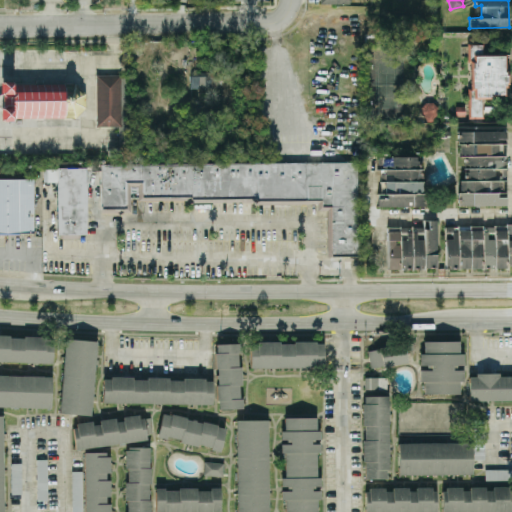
[(470,115),(481,116),(481,98),(490,98),(490,94),(505,94),(505,55),(470,55),(470,115)]
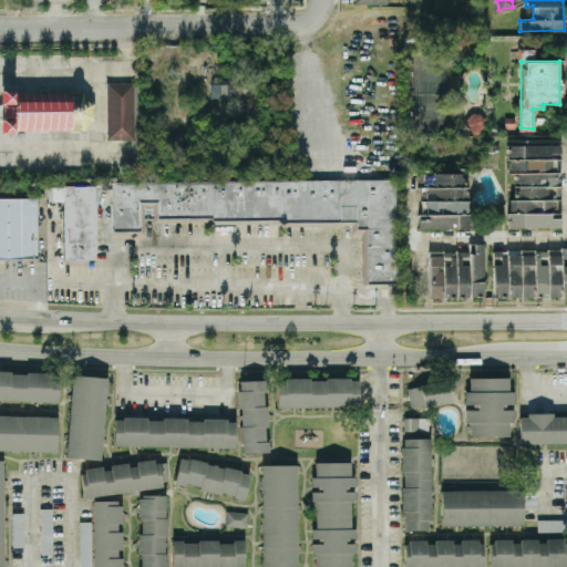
[(240,98),(239,79),(210,79),(210,98),(240,98)]
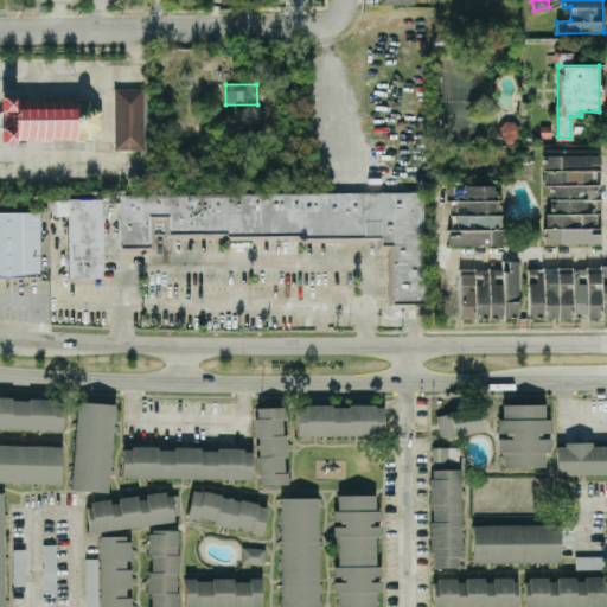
[(144,148),(114,148),(114,88),(144,88),(144,148)]
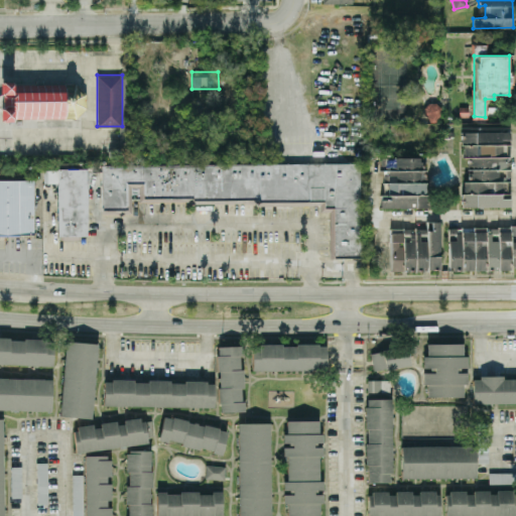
[(0,82),(12,82),(12,84),(75,83),(86,91),(85,107),(76,117),(12,118),(12,120),(0,120),(0,82)]
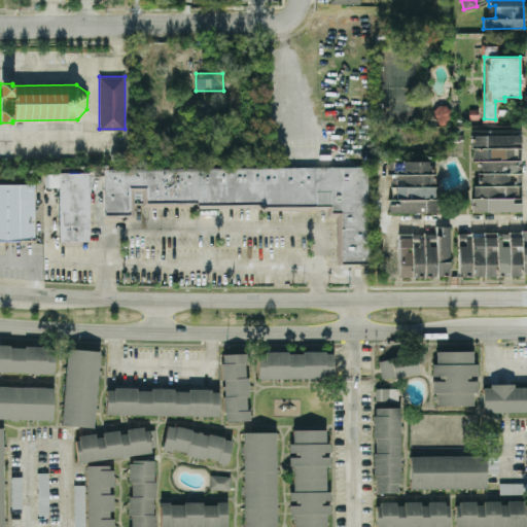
[(521,210),(521,134),(472,134),(472,160),(479,160),(479,184),(471,184),(472,211),(521,210)]
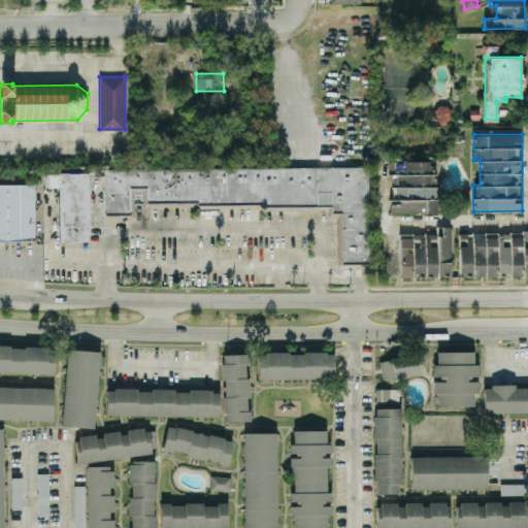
[(390,212),(437,212),(437,161),(393,161),(394,199),(390,199),(390,212)]
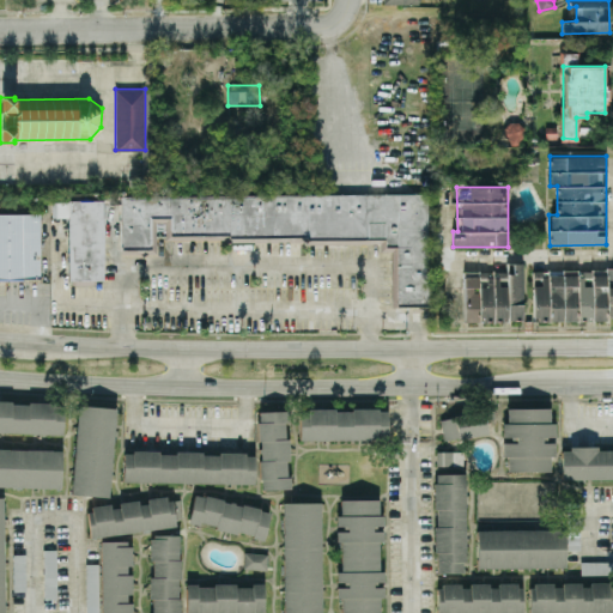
[(121,196),(121,254),(156,254),(156,240),(229,238),(229,241),(304,241),(304,243),(380,243),(380,250),(392,250),(393,305),(429,305),(428,195),(121,196)]
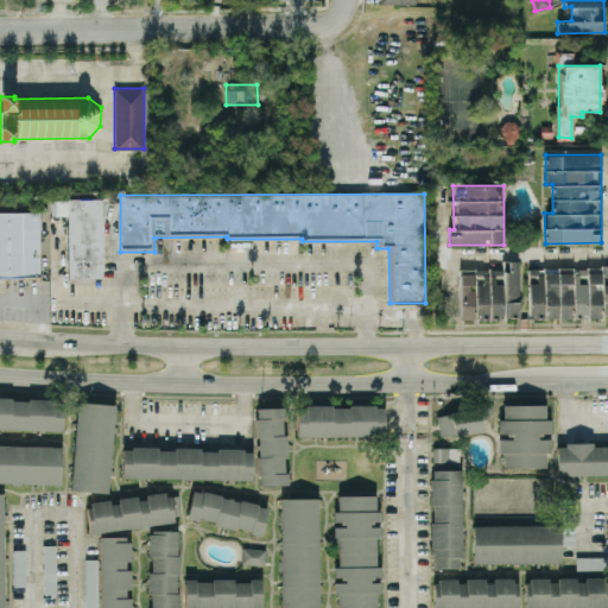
[(68,198),(102,198),(102,277),(94,278),(94,282),(70,282),(70,278),(68,278),(68,215),(50,215),(50,201),(68,201),(68,198)]
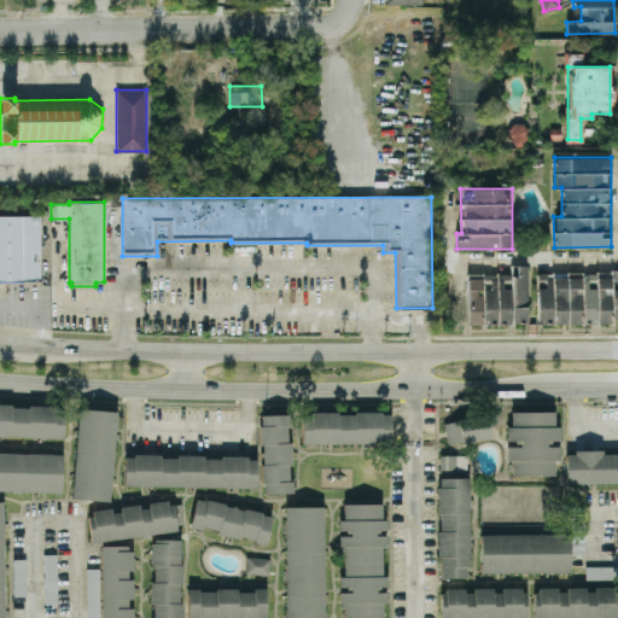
[(0,215),(39,215),(39,279),(0,279),(0,215)]
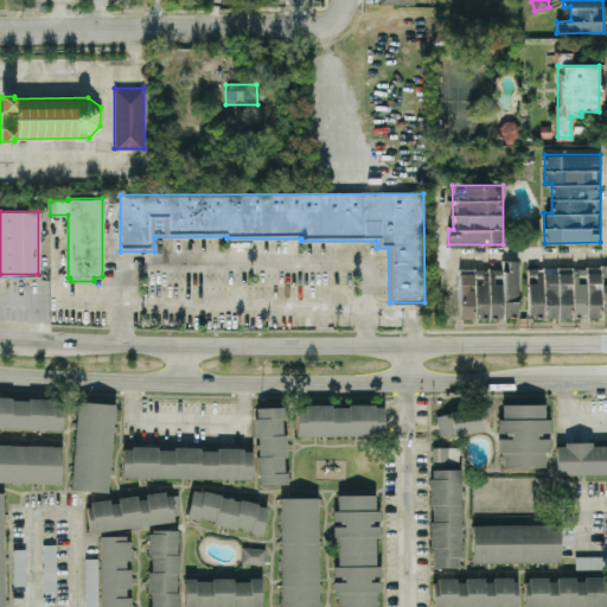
[(459,318),(459,268),(502,268),(502,260),(517,260),(517,317),(497,317),(497,318),(459,318)]
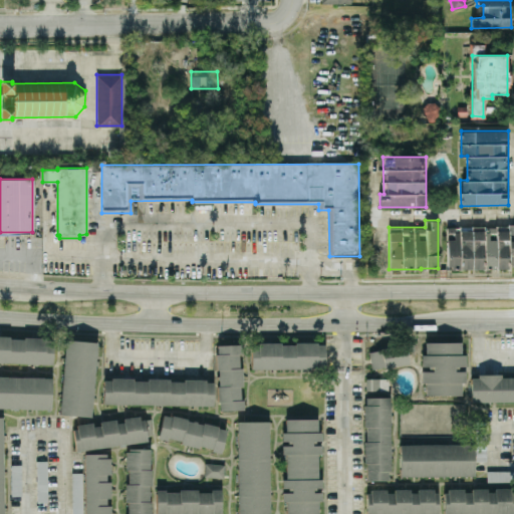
[(447,269),(508,268),(508,266),(513,266),(513,224),(508,224),(508,226),(496,226),(496,227),(484,227),(484,226),(459,226),(459,227),(447,227),(447,269)]
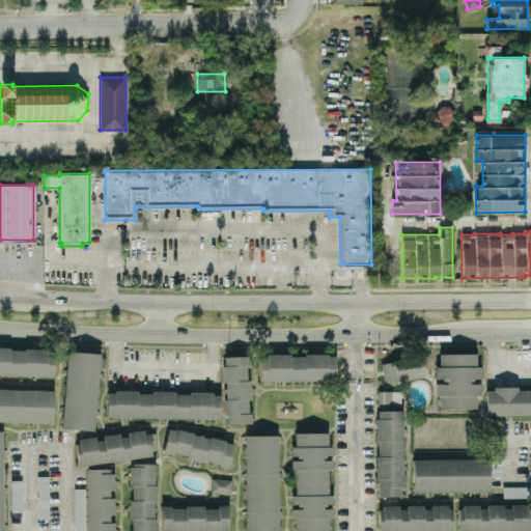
[(55,350),(0,347),(0,373),(54,375),(55,350)]
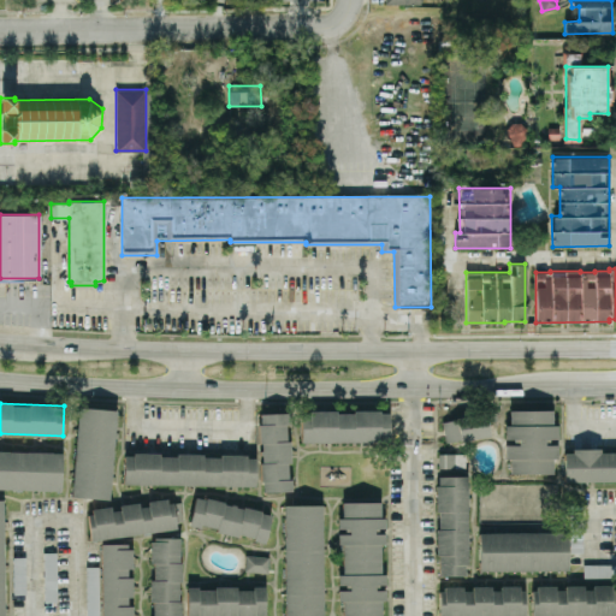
[(72,495),(78,407),(116,410),(110,497),(72,495)]
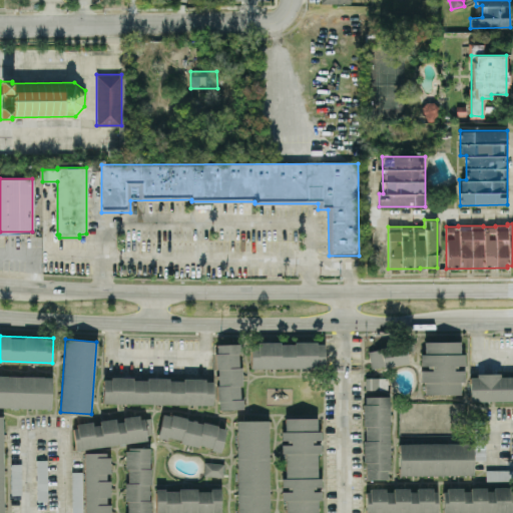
[(250,343),(250,369),(325,367),(324,341),(250,343)]
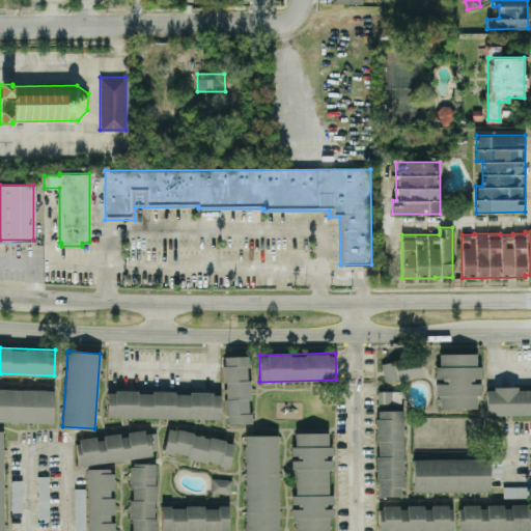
[(476,408),(476,395),(480,395),(480,365),(476,365),(476,354),(437,353),(437,381),(436,381),(436,395),(440,395),(440,408),(476,408)]
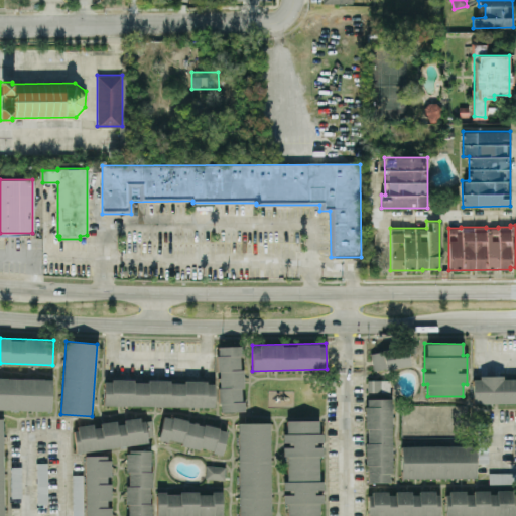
[(370,352),(374,371),(412,364),(409,344),(370,352)]
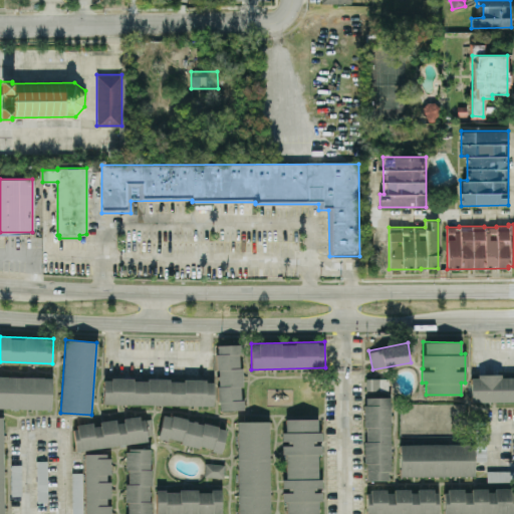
[(243,410),(242,367),(239,367),(239,344),(217,344),(218,410),(243,410)]
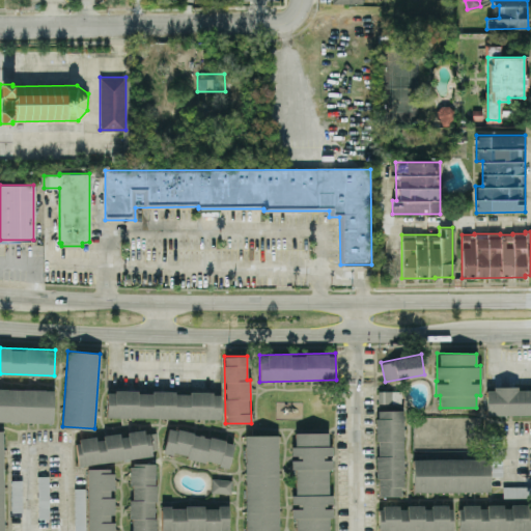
[(0,387),(54,389),(53,422),(0,420),(0,387)]
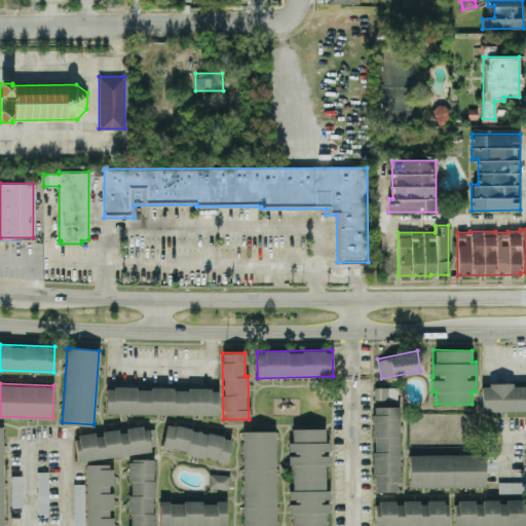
[(525,410),(525,383),(481,384),(482,411),(525,410)]
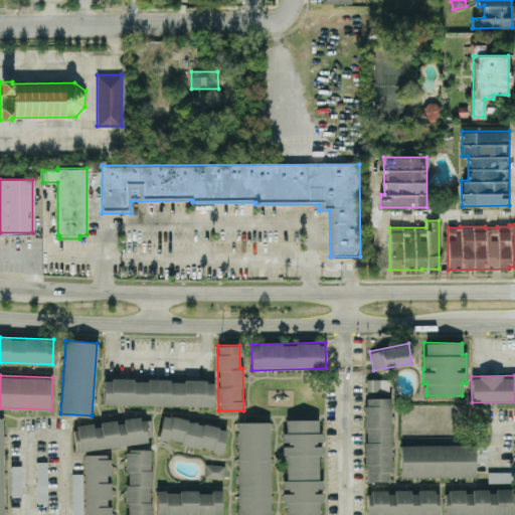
[(103,403),(213,406),(214,381),(104,378),(103,403)]
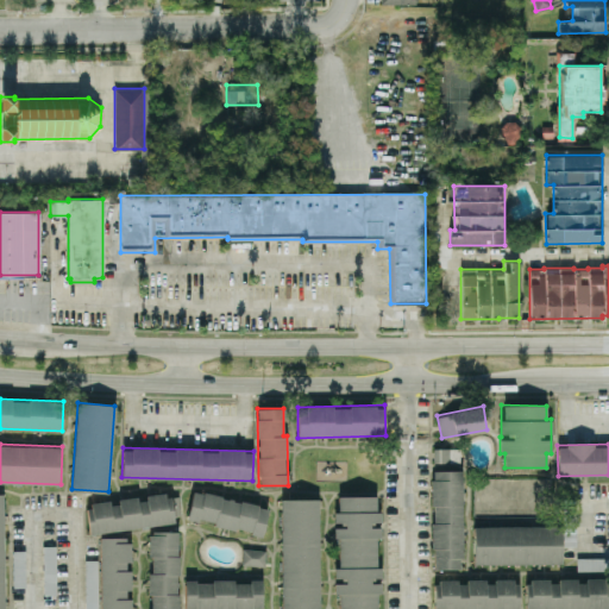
[(460,447),(433,449),(434,465),(432,465),(433,569),(463,569),(460,447)]
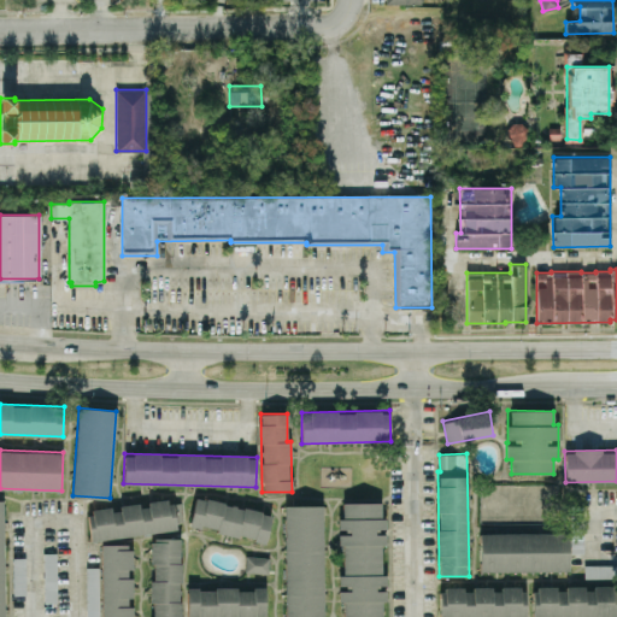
[(266,541),(271,512),(195,498),(189,526),(266,541)]
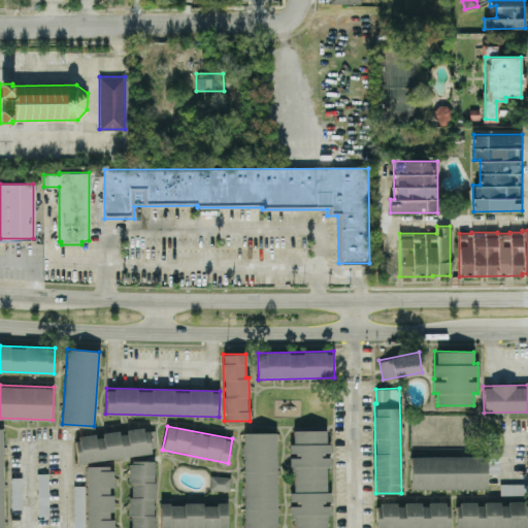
[(157,453),(155,427),(127,430),(74,436),(77,461),(157,453)]
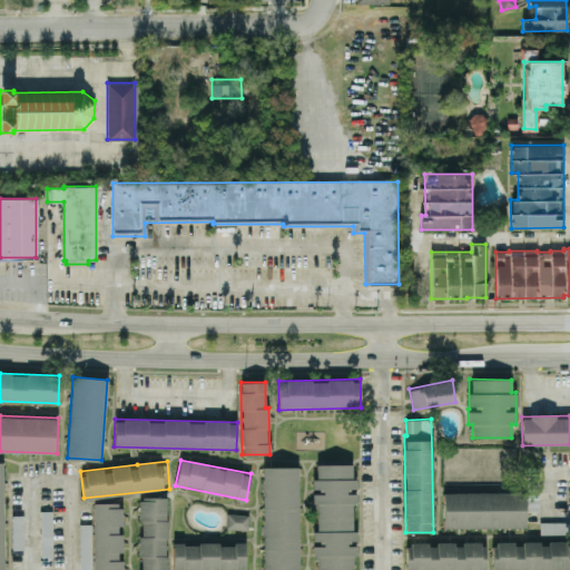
[(355,569),(355,531),(352,531),(352,504),(355,504),(355,463),(315,463),(315,557),(317,557),(317,569),(355,569)]
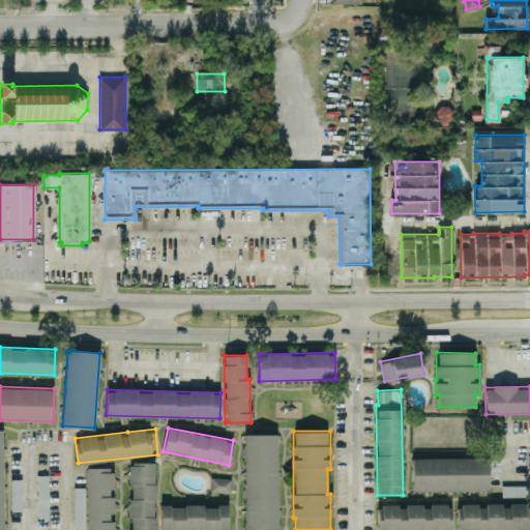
[(278,529),(245,529),(244,435),(277,434),(278,529)]
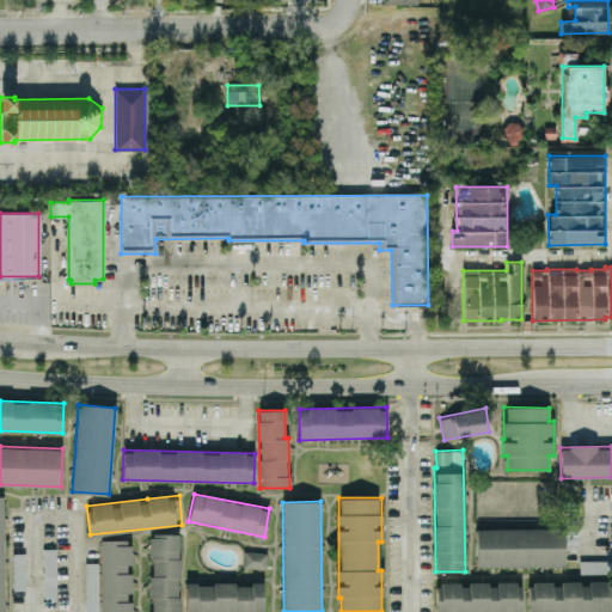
[(476,530),(563,528),(563,565),(476,565),(476,530)]
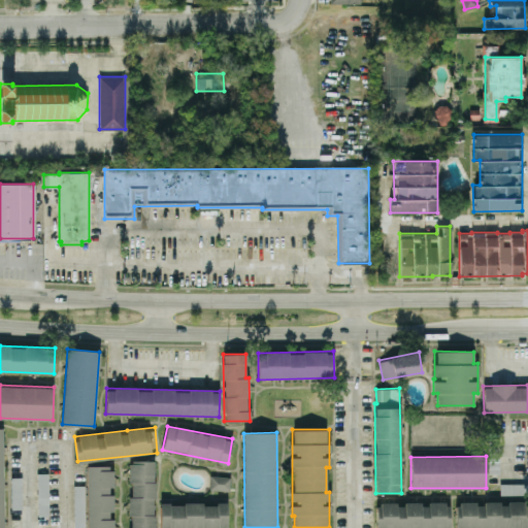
[(154,527),(155,460),(130,460),(129,527),(154,527)]
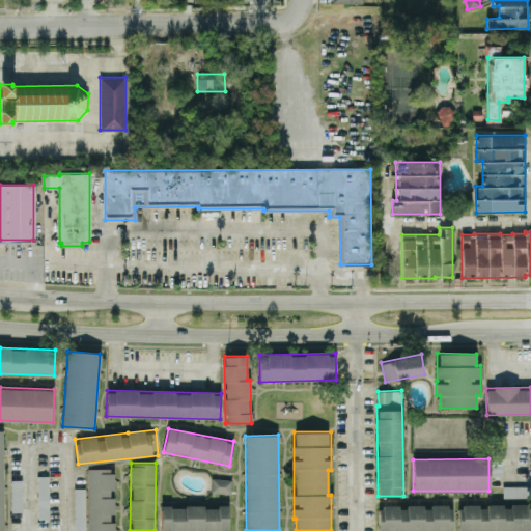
[(112,468),(87,468),(87,530),(114,530),(114,522),(113,522),(113,497),(112,497),(112,468)]
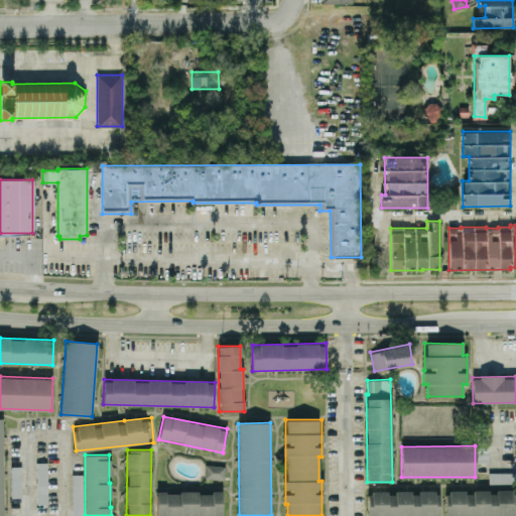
[(36,463),(37,503),(48,503),(47,462),(36,463)]
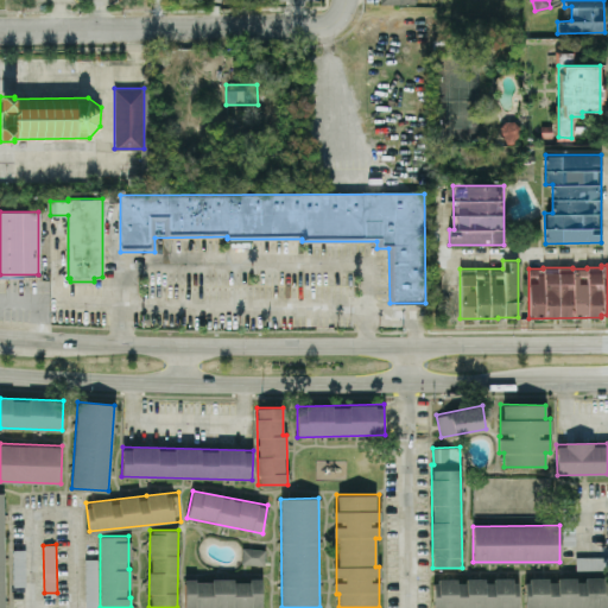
[(244,548),(265,549),(264,565),(242,563),(244,548)]
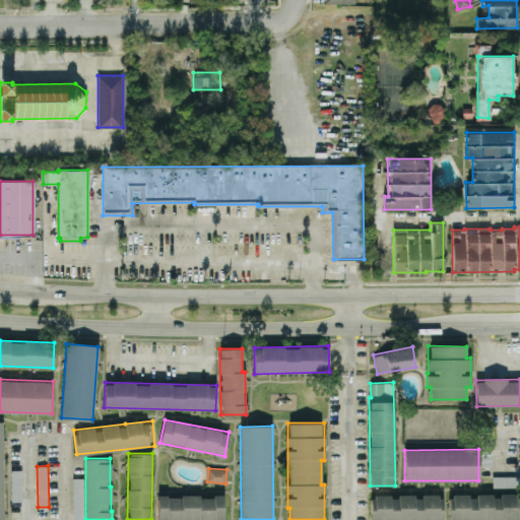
[(448,519),(473,519),(519,519),(519,494),(493,495),(468,495),(449,495),(448,519)]
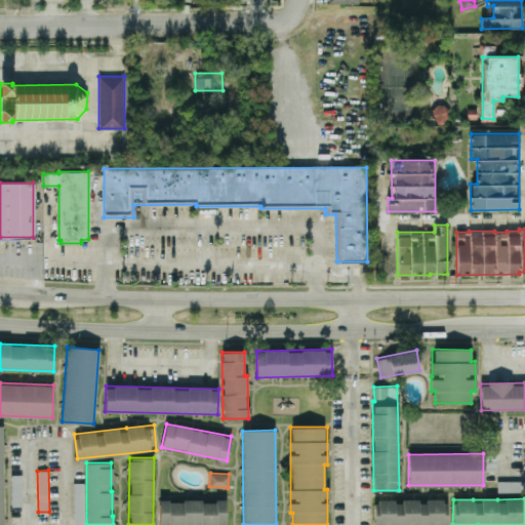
[(226,524),(226,499),(159,500),(159,524),(226,524)]
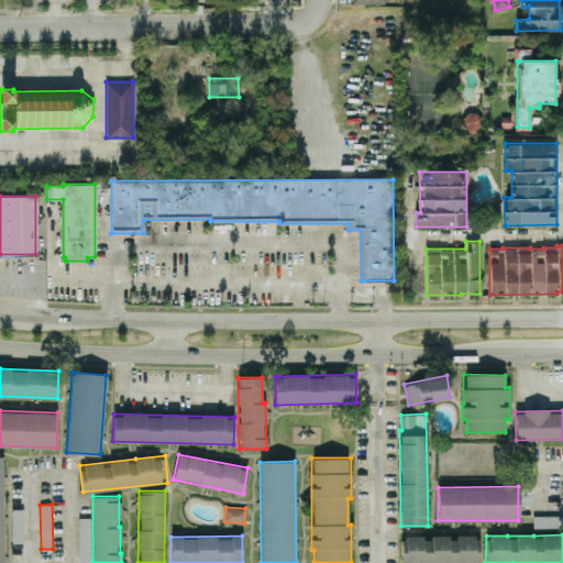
[(400,562),(478,562),(479,536),(400,537),(400,562)]
